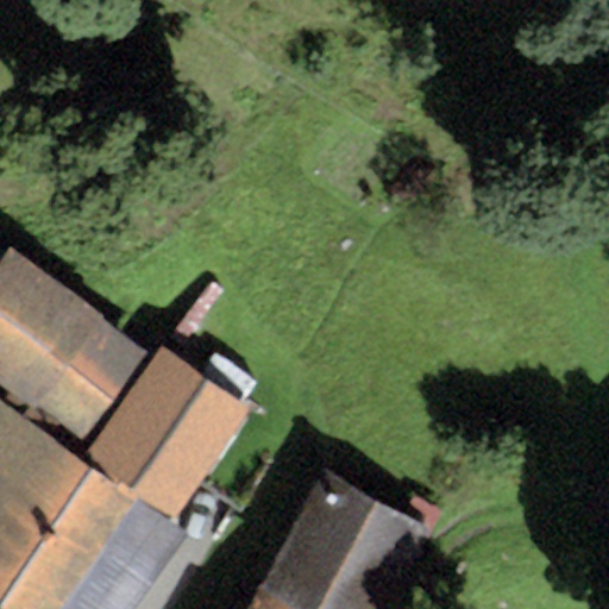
[(149,352),(7,249),(5,252),(0,249),(0,383),(81,444),(149,352)]
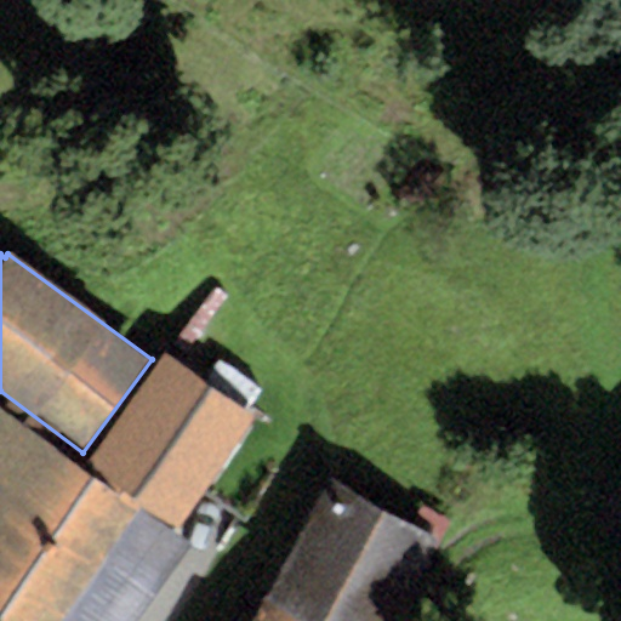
[(292,442),(160,352),(81,467),(92,476),(174,531),(200,493),(239,518),(292,442)]
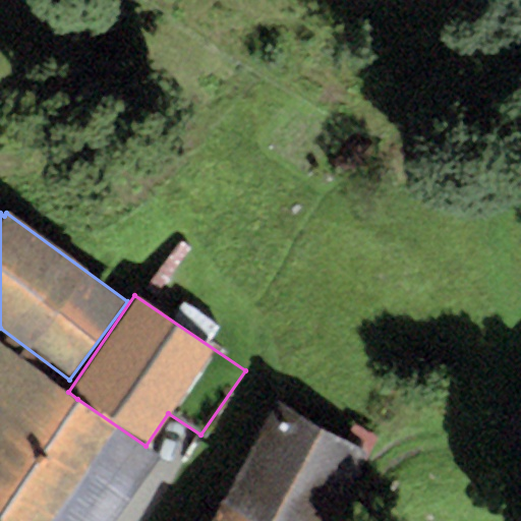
[(0,512),(77,399),(68,392),(0,346),(0,512)]
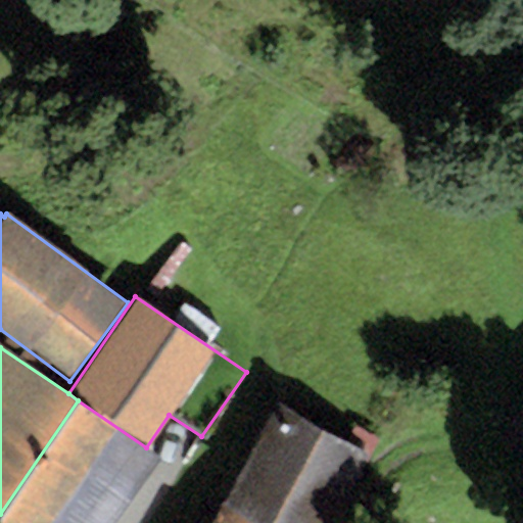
[(146,447),(78,400),(0,514),(0,519),(5,522),(111,522),(158,455),(146,447)]
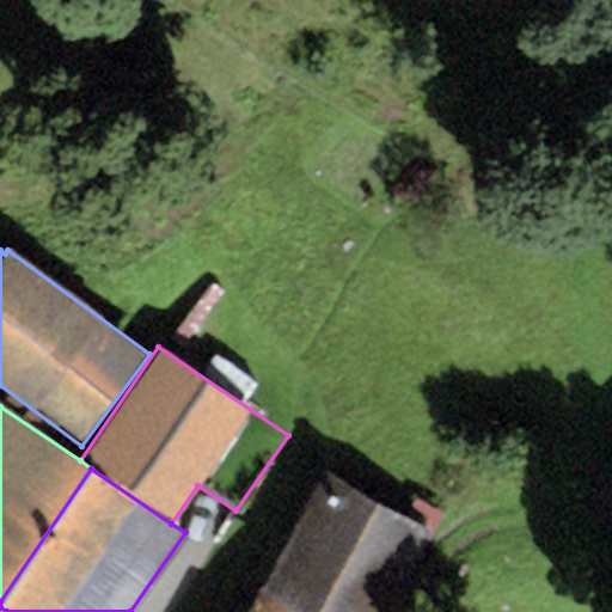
[(611,472),(592,505),(611,516),(611,472)]
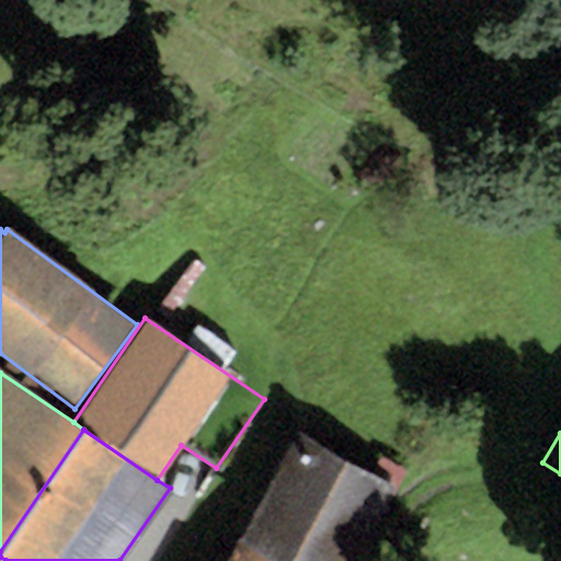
[(354,560),(395,488),(295,434),(236,544),(267,560),(354,560)]
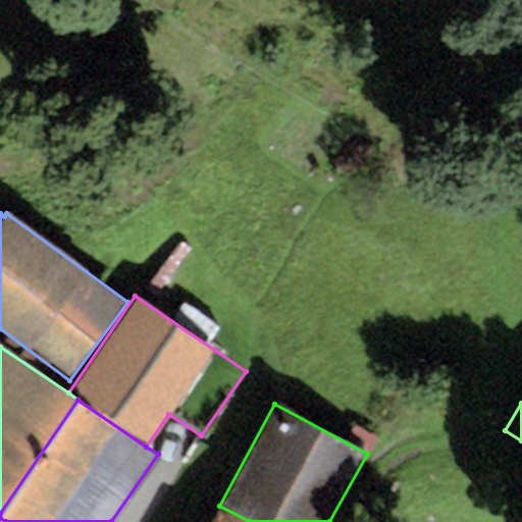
[(249,521),(219,506),(210,521),(249,521)]
